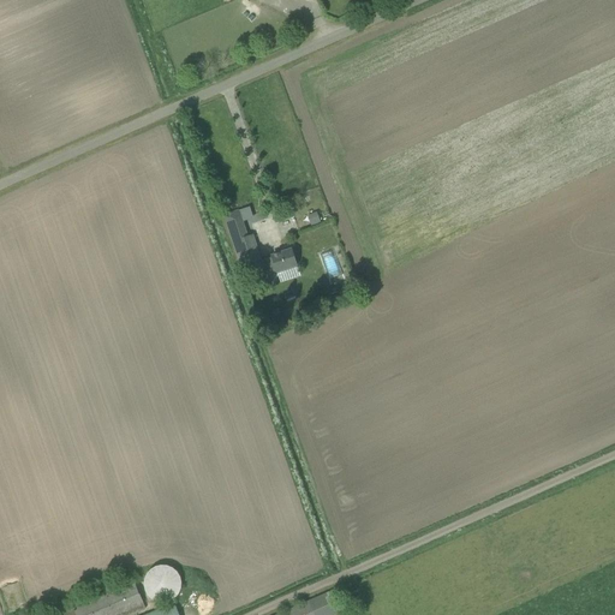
[(238,212),(224,216),(227,226),(244,278),(264,270),(264,273),(269,275),(278,273),(276,272),(297,266),(292,250),(272,256),(272,257),(261,261),(254,236),(246,238),(242,221),(238,212)]
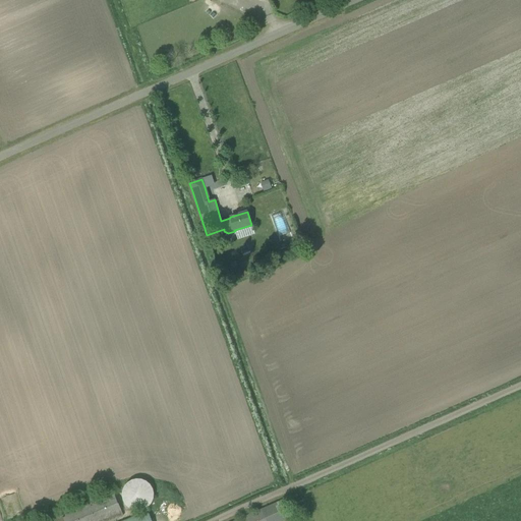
[(267,180),(261,183),(265,191),(271,188),(268,182),(267,180)]
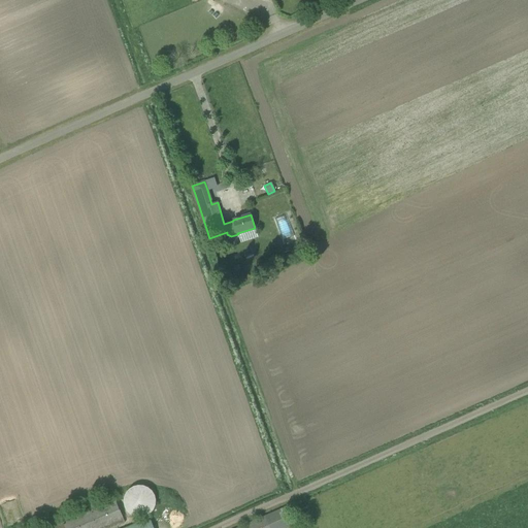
[(137,518),(141,518),(145,517),(150,515),(153,510),(155,507),(156,503),(156,499),(155,496),(153,492),(151,490),(146,487),(143,486),(139,486),(136,486),(131,488),(128,490),(126,493),(124,496),(124,501),(124,506),(127,512),(130,515),(133,517),(137,518)]
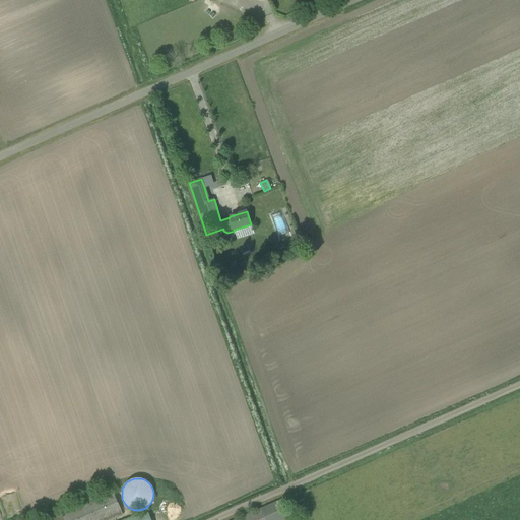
[(48,519),(110,519),(123,515),(112,490),(102,494),(104,497),(48,519)]
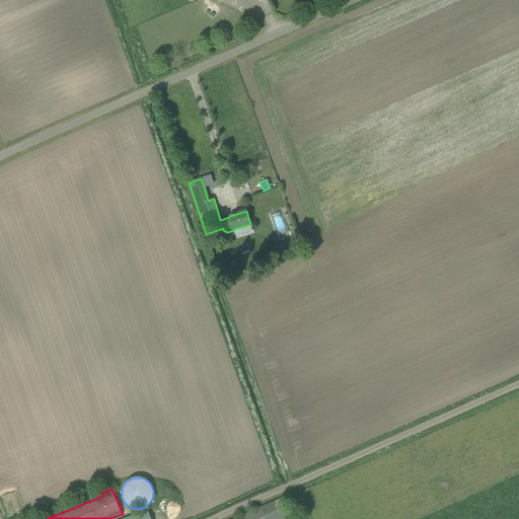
[(284,518),(291,516),(283,498),(233,518),(284,518)]
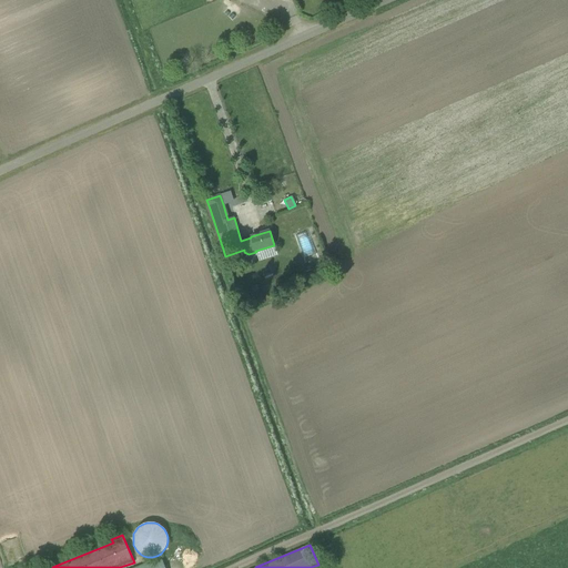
[(137,567),(164,567),(161,558),(137,567)]
